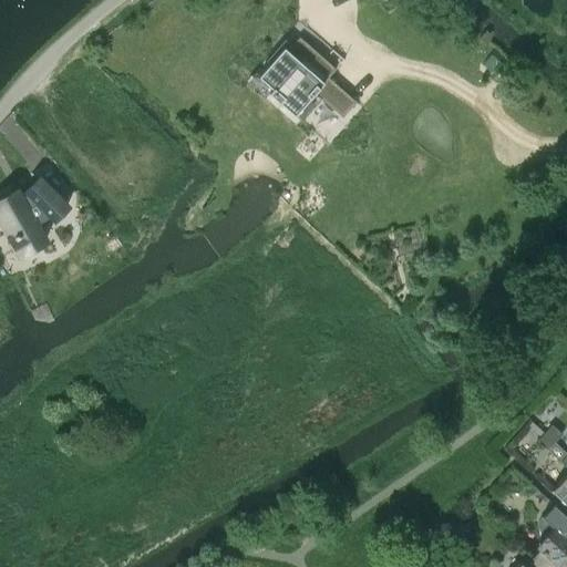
[(258,75),(255,80),(268,92),(295,115),(313,93),(342,117),(356,102),(328,78),(336,69),(299,37),(291,45),(287,50),(276,63),(272,60),(269,63),(258,75)]
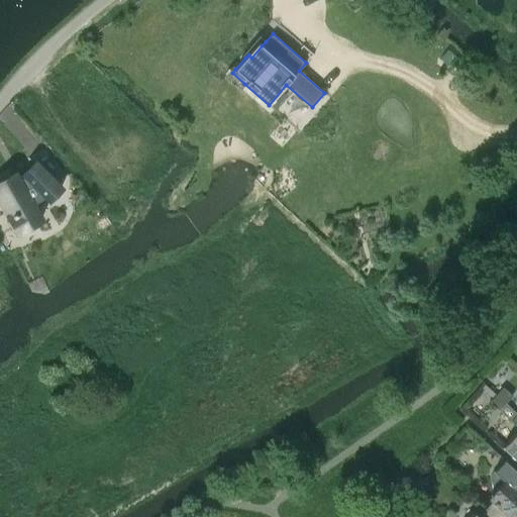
[(15,174),(0,182),(0,192),(14,216),(21,230),(40,219),(32,205),(44,197),(47,200),(61,187),(36,163),(23,176),(24,176),(19,181),(15,174)]
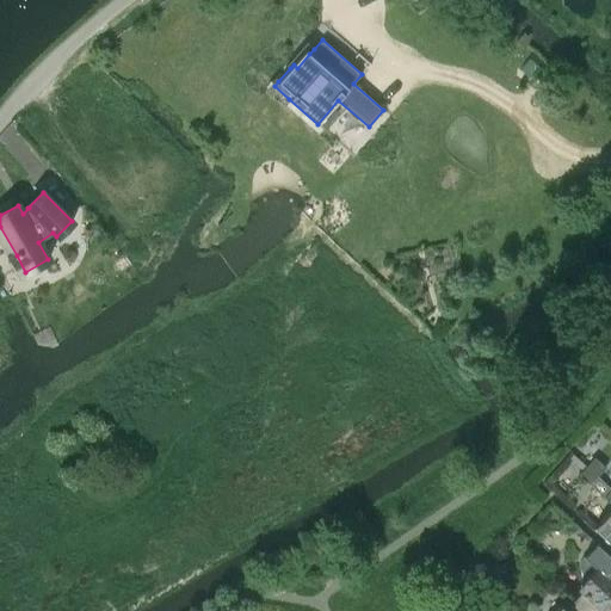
[(605,467),(594,457),(586,467),(597,476),(605,467)]
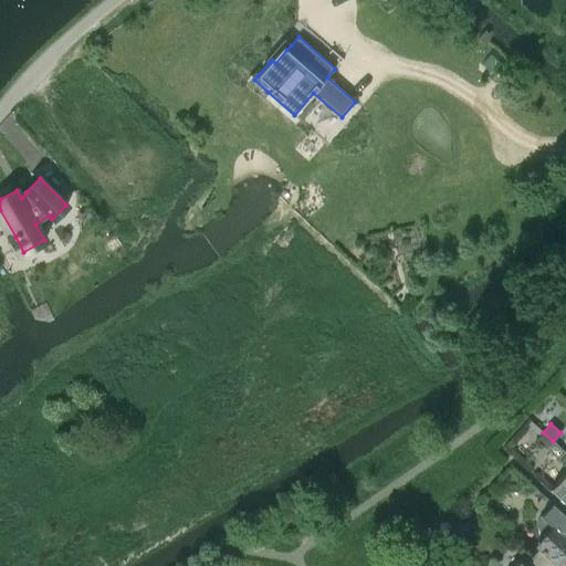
[(565,452),(553,441),(543,432),(535,440),(559,461),(565,453),(565,452)]
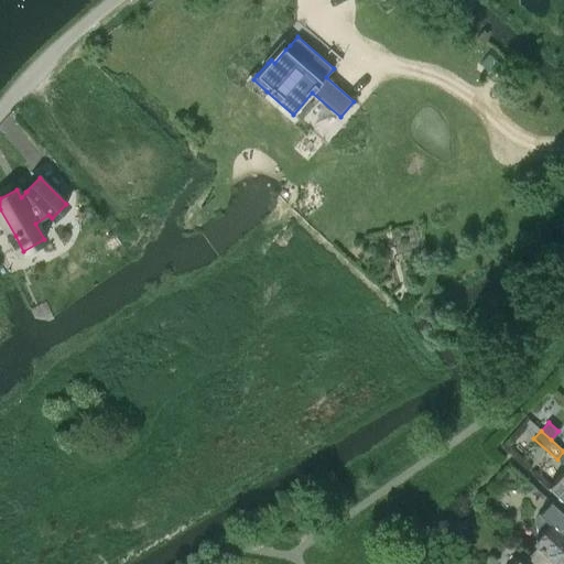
[(563,469),(548,488),(563,502),(563,469)]
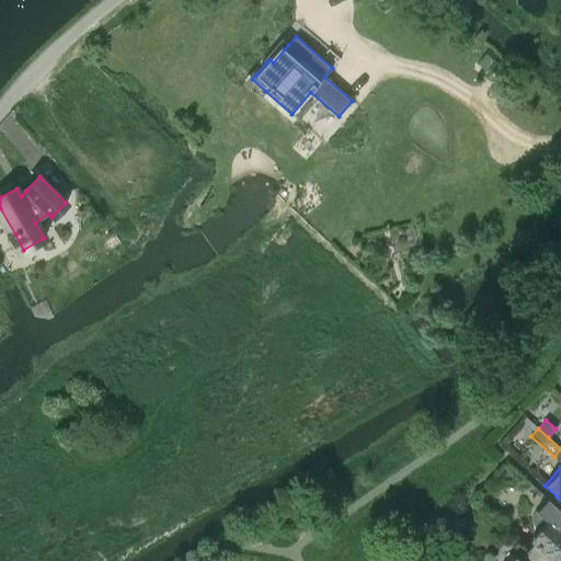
[(536,512),(531,516),(533,522),(534,526),(534,530),(533,535),(533,537),(529,540),(533,544),(526,551),(536,560),(560,560),(560,548),(560,533),(558,529),(560,525),(560,512),(547,500),(536,512)]
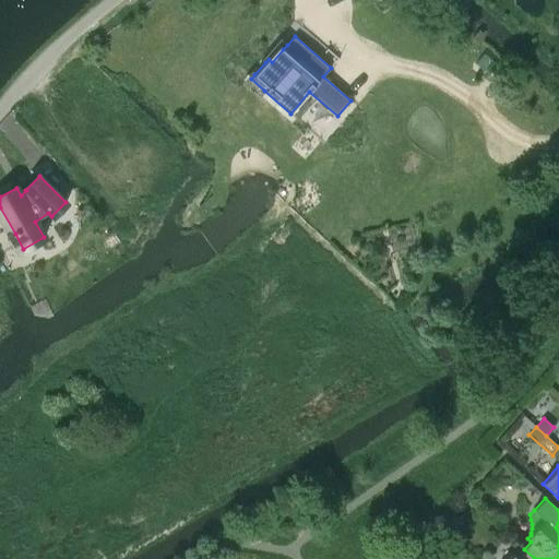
[(534,558),(524,549),(516,558),(512,554),(508,558),(534,558)]
